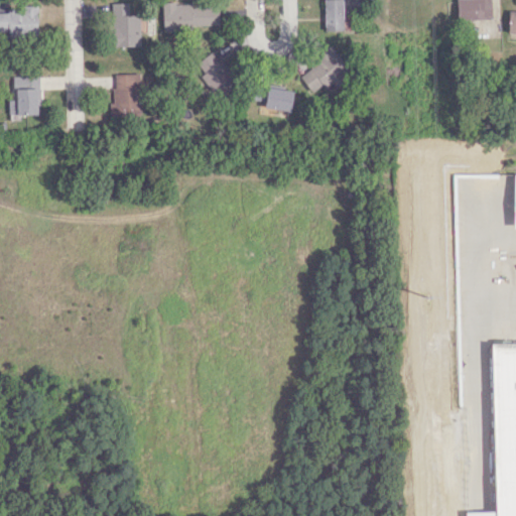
[(341,0),(323,0),(324,30),(342,30),(341,0)]
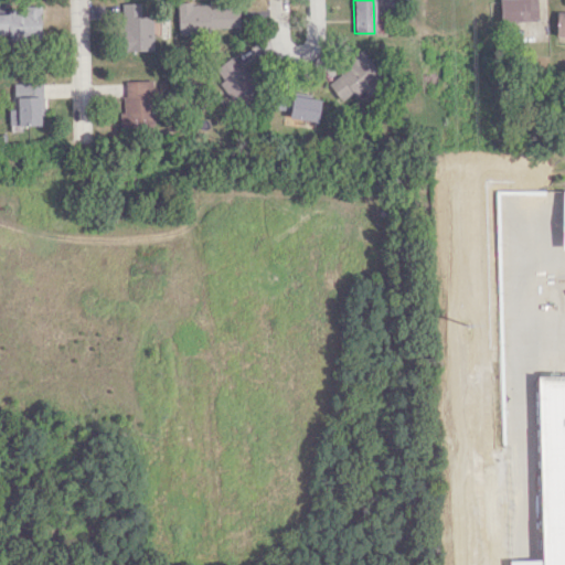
[(535,0),(499,0),(500,22),(536,21),(535,0)]
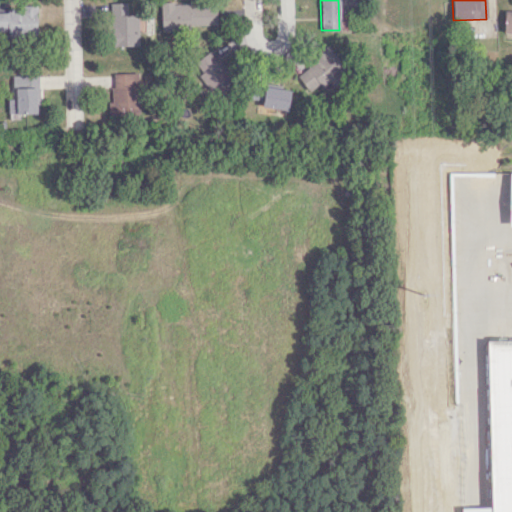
[(139,15),(127,15),(127,3),(110,2),(109,45),(138,46),(139,15)]
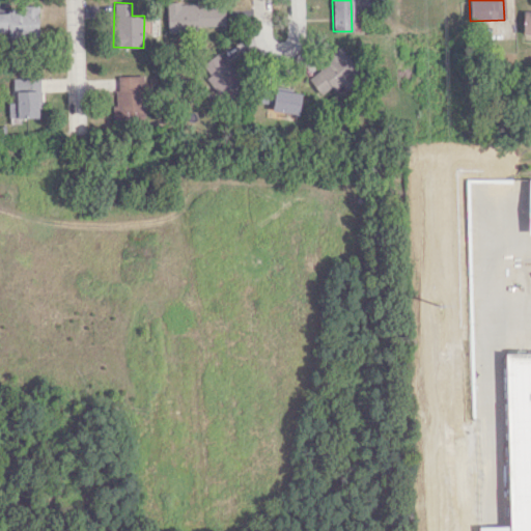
[(224,6),(196,6),(196,2),(167,3),(167,28),(224,27),(224,6)]
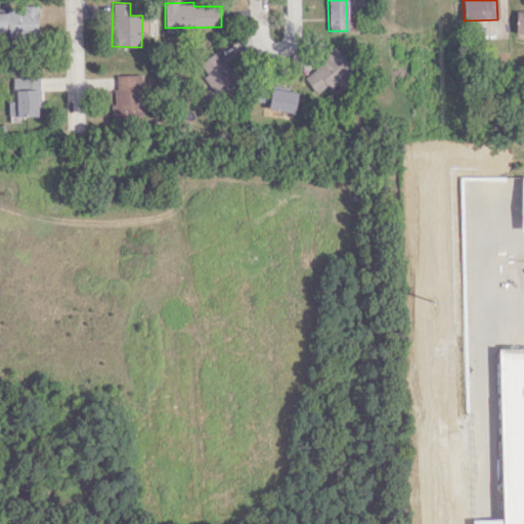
[(463,20),(463,2),(454,2),(454,19),(463,20)]
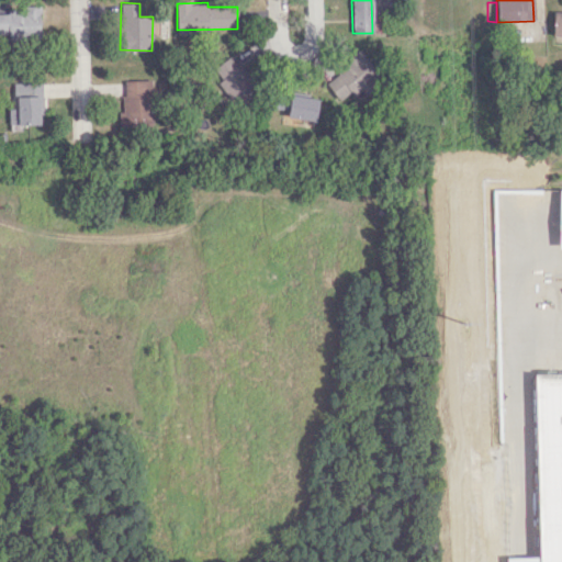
[(42,10),(0,9),(0,36),(41,37),(42,10)]
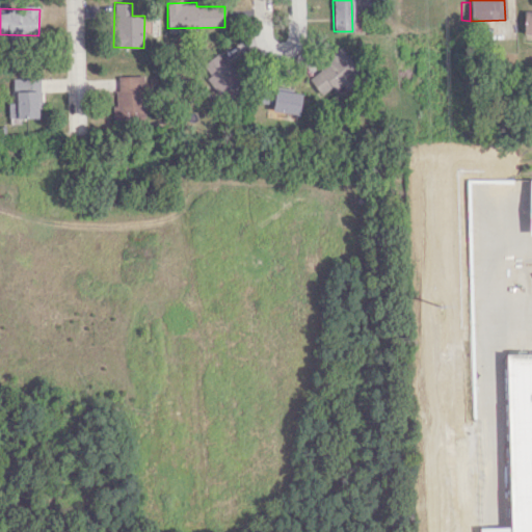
[(531,32),(523,32),(524,10),(531,10),(531,32)]
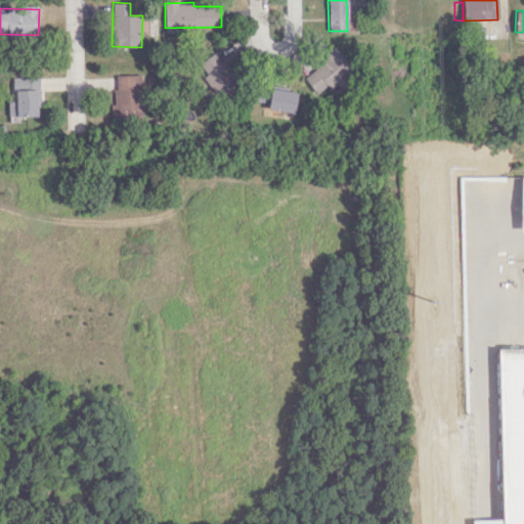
[(316,96),(352,76),(335,46),(320,54),(324,62),(304,74),(316,96)]
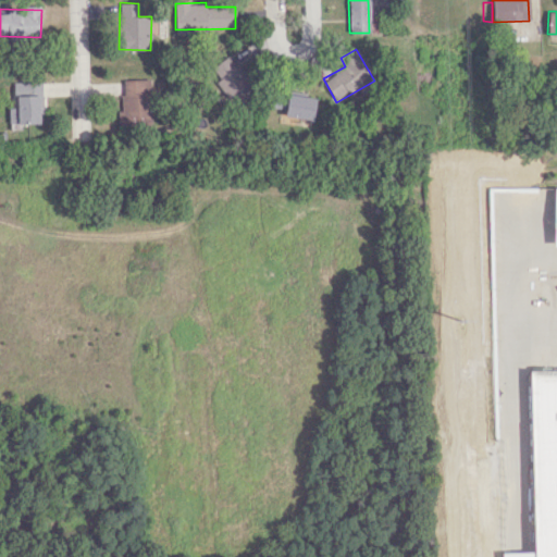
[(234,107),(255,94),(230,56),(209,69),(234,107)]
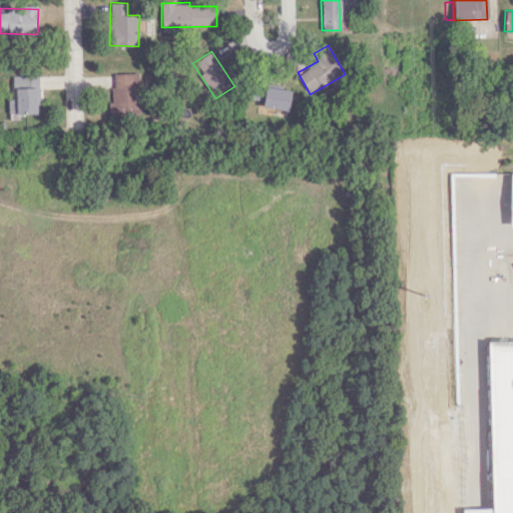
[(114,101),(107,102),(108,117),(139,116),(137,72),(113,73),(114,101)]
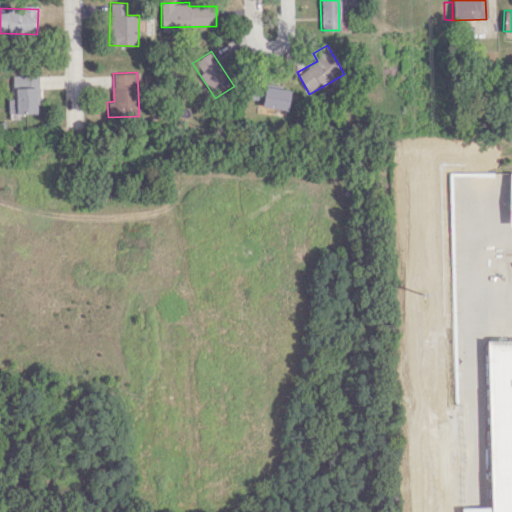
[(38,113),(37,75),(14,75),(14,99),(8,99),(8,113),(38,113)]
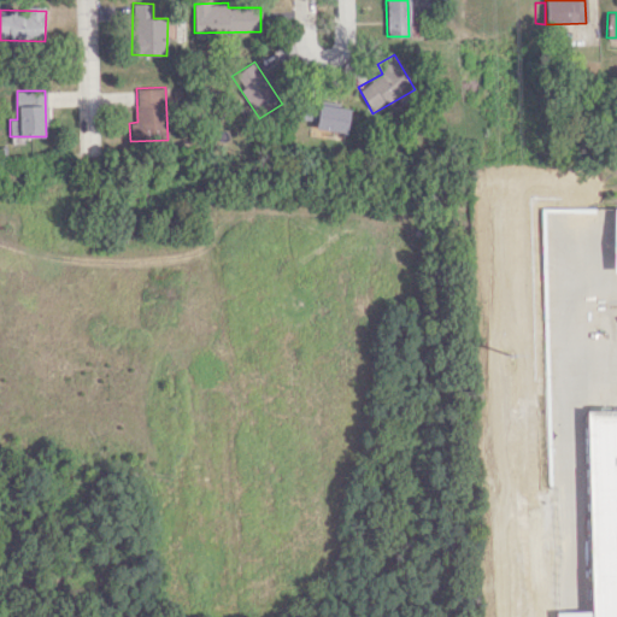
[(346,134),(351,109),(319,103),(315,128),(346,134)]
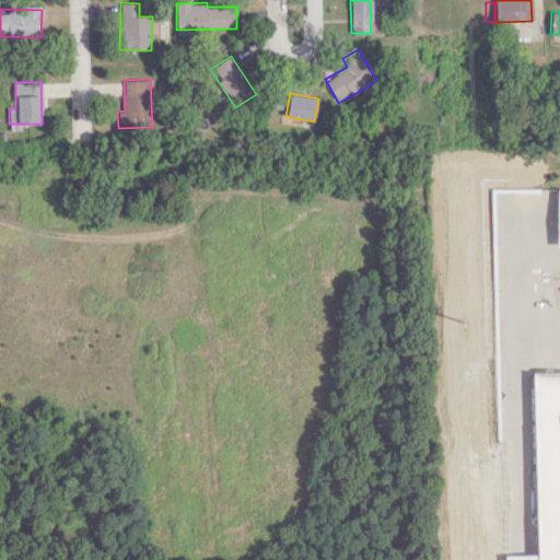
[(532,371),(559,370),(559,559),(535,559),(535,553),(532,371)]
